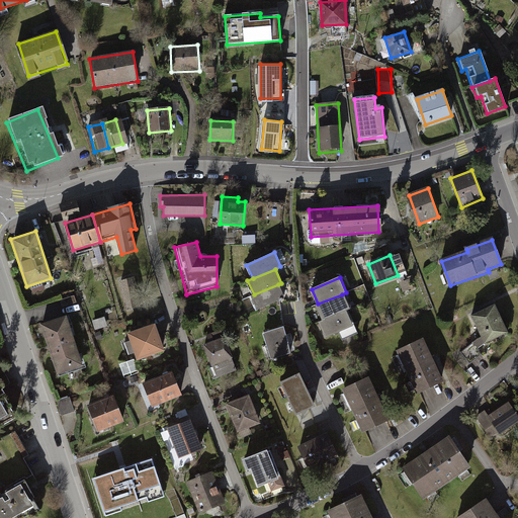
[(134,278),(118,281),(125,310),(140,307),(134,278)]
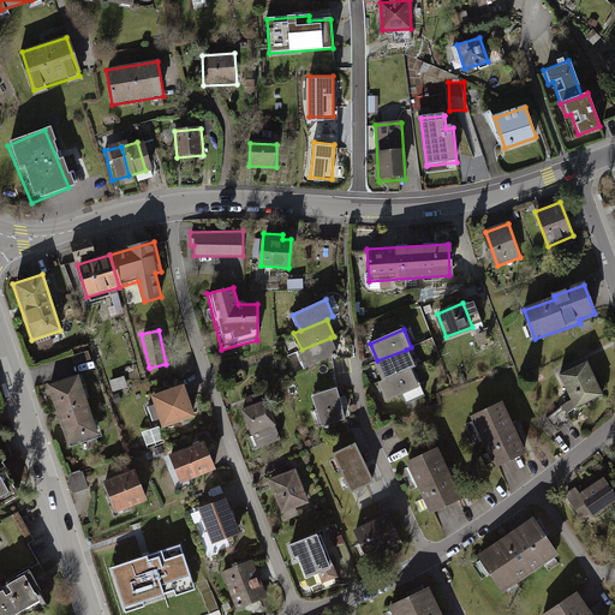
[(338,353),(330,338),(302,350),(297,352),(304,369),(338,353)]
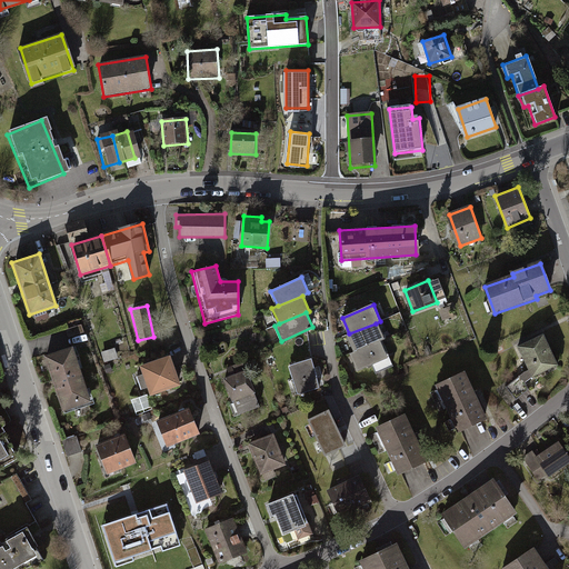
[(353,352),(379,341),(383,340),(376,323),(349,333),(346,335),(353,352)]
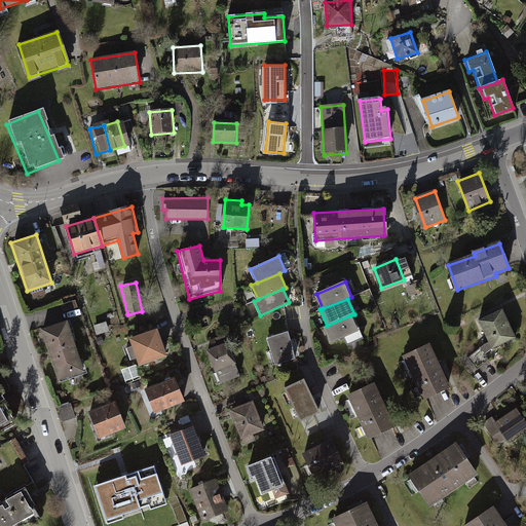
[(75,300),(61,305),(63,312),(77,307),(75,300)]
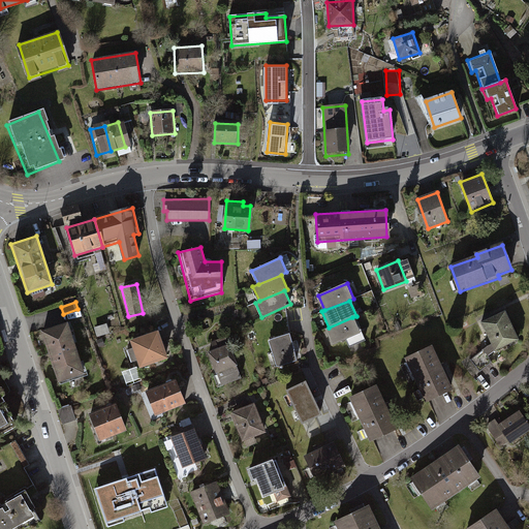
[(519,339),(504,311),(480,322),(495,350),(519,339)]
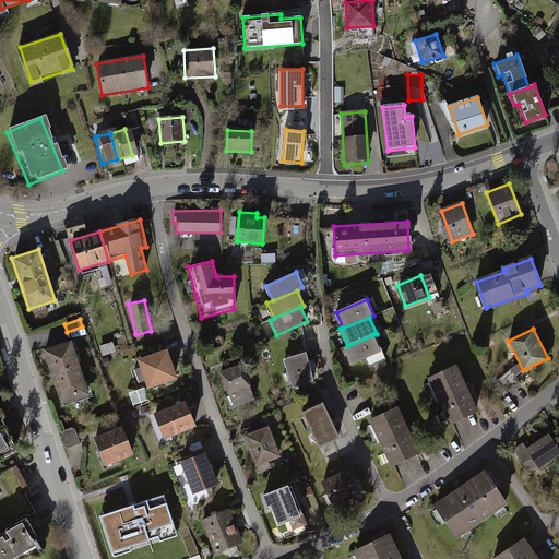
[(372,335),(347,346),(343,347),(351,365),(380,352),(372,335)]
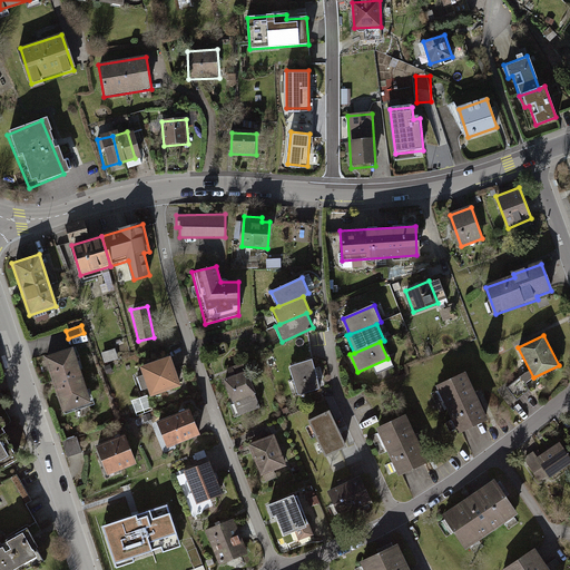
[(70,347),(42,357),(61,413),(89,403),(70,347)]
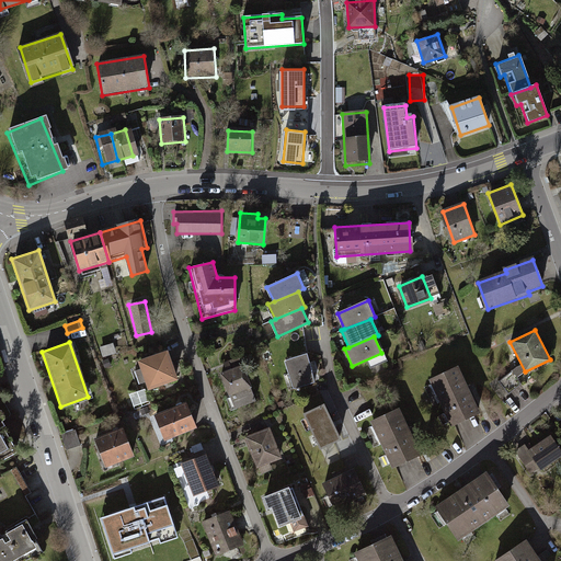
[(169,353),(141,363),(151,392),(180,384),(169,353)]
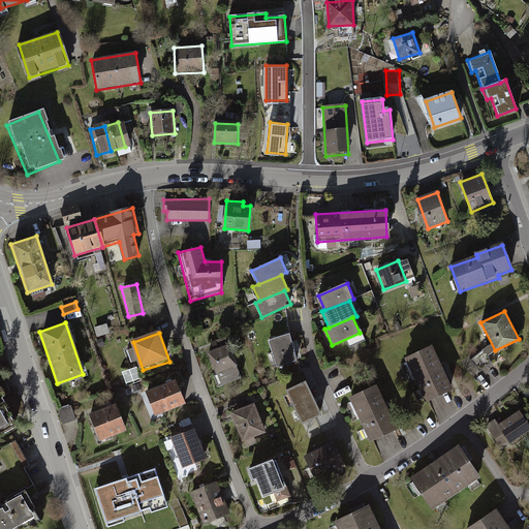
[(269,340),(277,367),(298,361),(289,334),(269,340)]
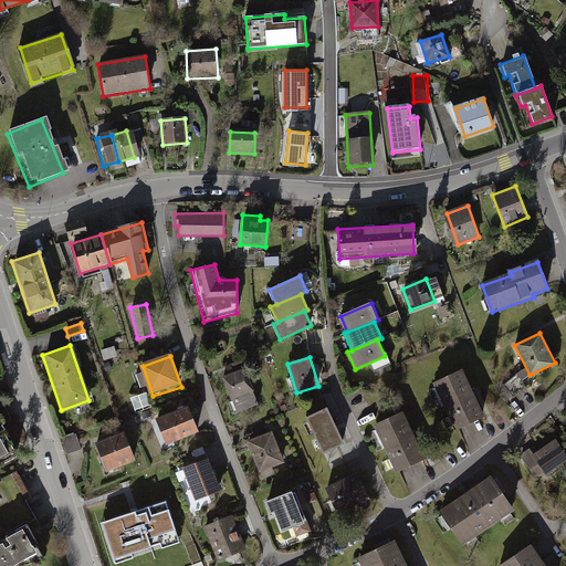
[(228,375),(222,377),(236,412),(258,404),(241,359),(224,366),(228,375)]
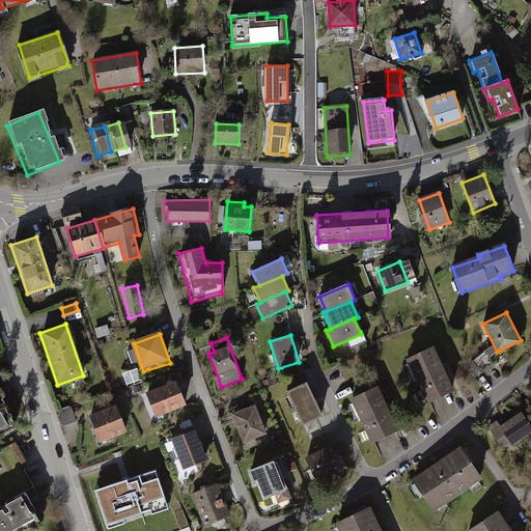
[(454,392),(432,346),(407,360),(427,404),(454,392)]
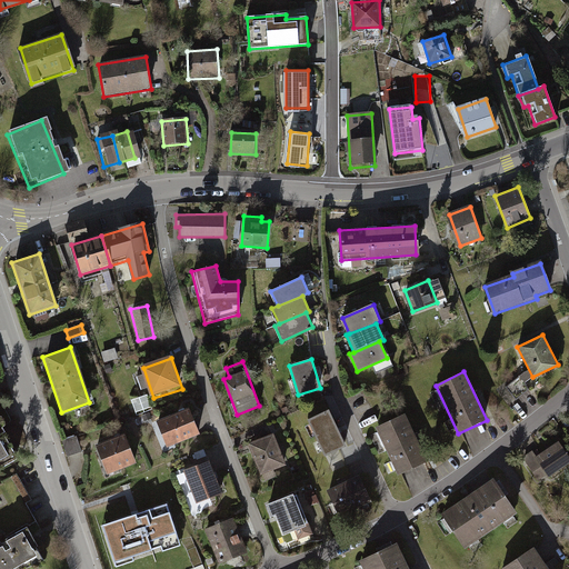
[(149,395),(133,399),(137,412),(153,407),(149,395)]
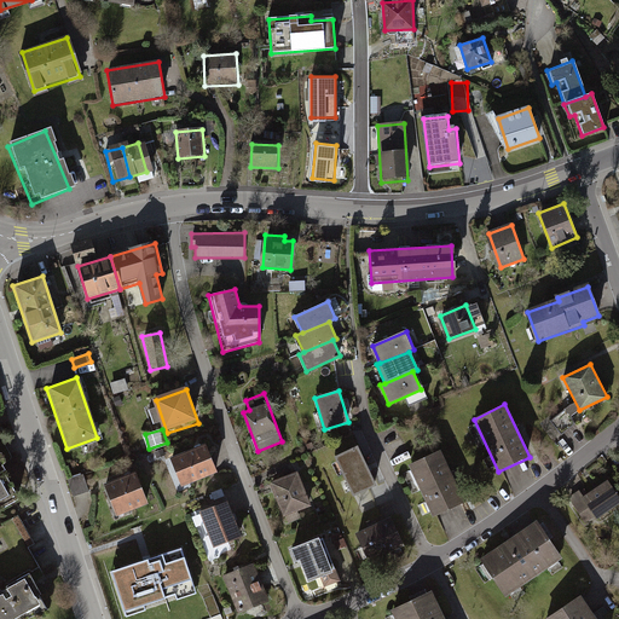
[(204,445),(168,460),(179,487),(215,473),(204,445)]
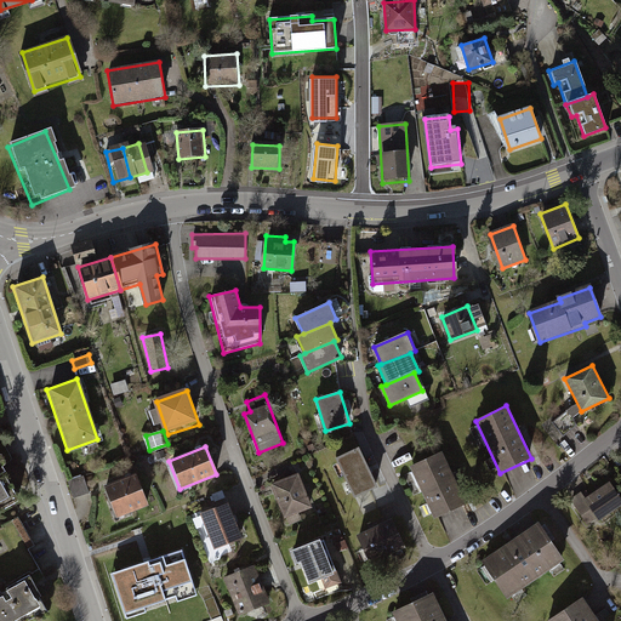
[(3,448),(0,448),(0,525),(33,510),(3,448)]
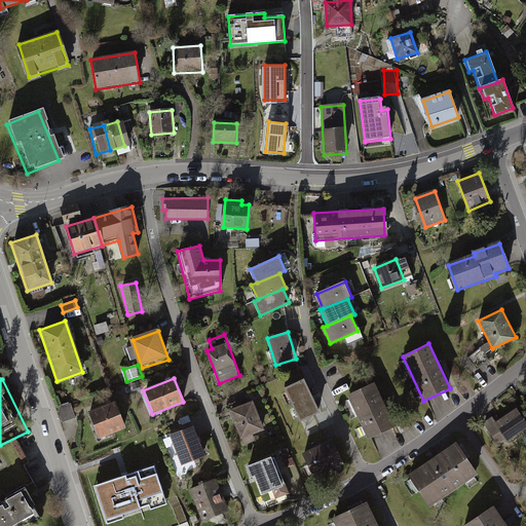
[(320,413),(304,380),(284,389),(299,422),(320,413)]
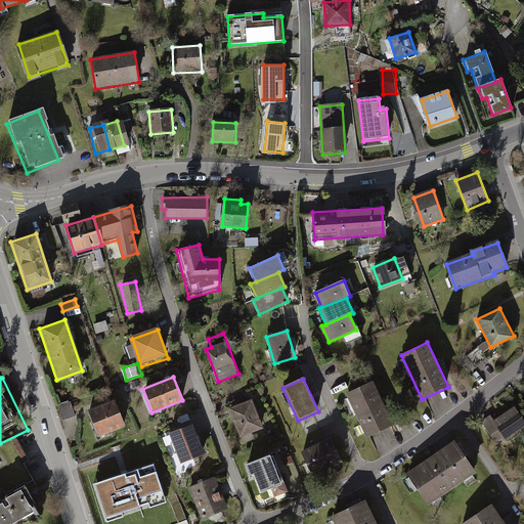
[(392,425),(372,382),(345,394),(365,438),(392,425)]
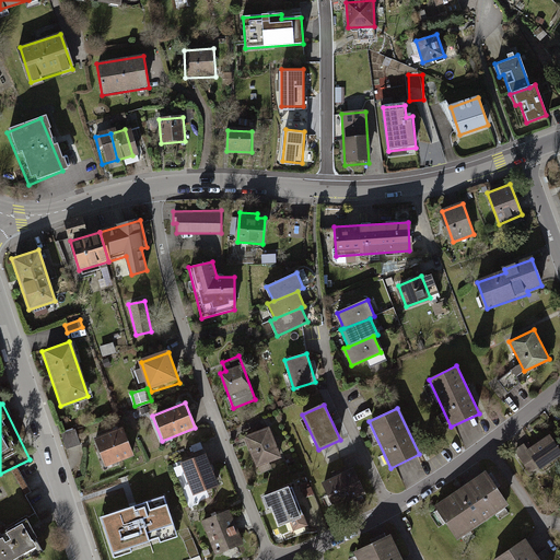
[(121,428),(92,439),(104,468),(132,456),(121,428)]
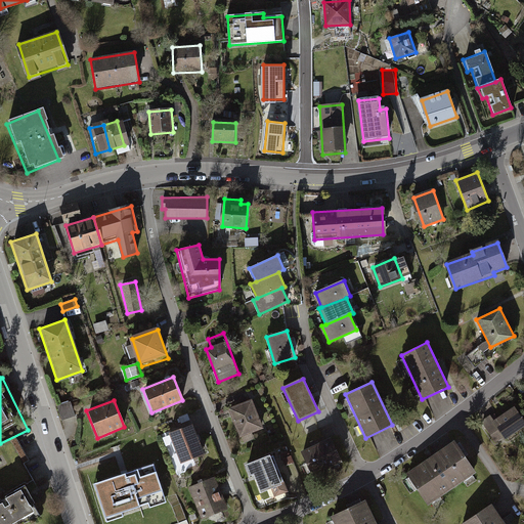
[(262,429),(251,400),(229,408),(241,437),(262,429)]
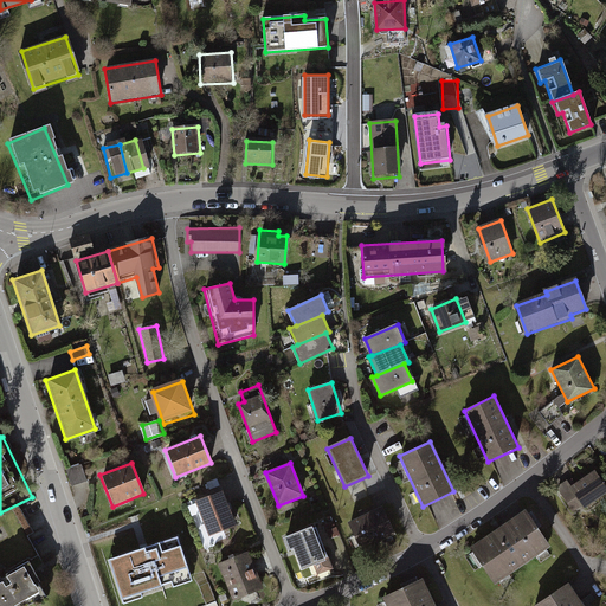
[(605,492),(605,485),(595,470),(571,487),(567,481),(556,488),(573,511),(582,505),(584,509),(605,492)]
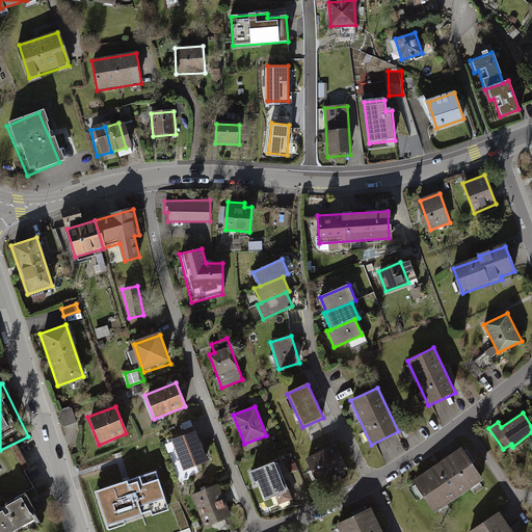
[(193,431),(169,441),(182,471),(206,461),(193,431)]
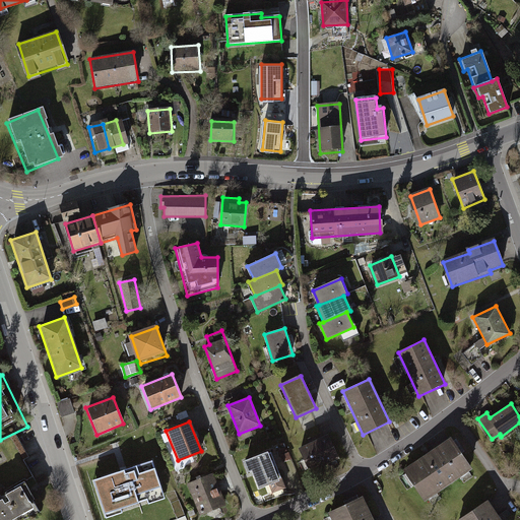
[(328,436),(299,450),(310,473),(339,459),(328,436)]
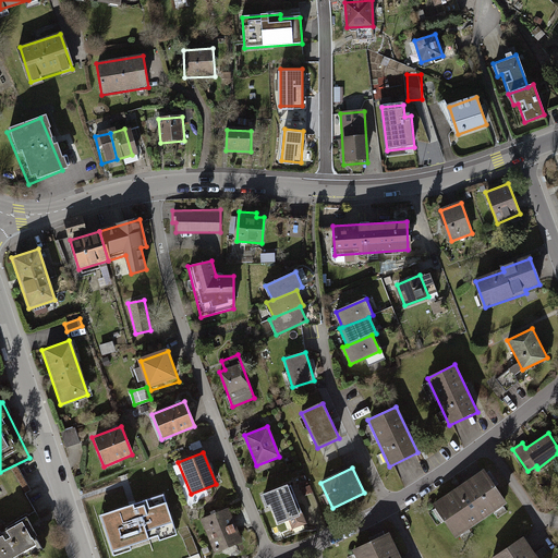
[(483,470),(433,506),(456,540),(507,504),(483,470)]
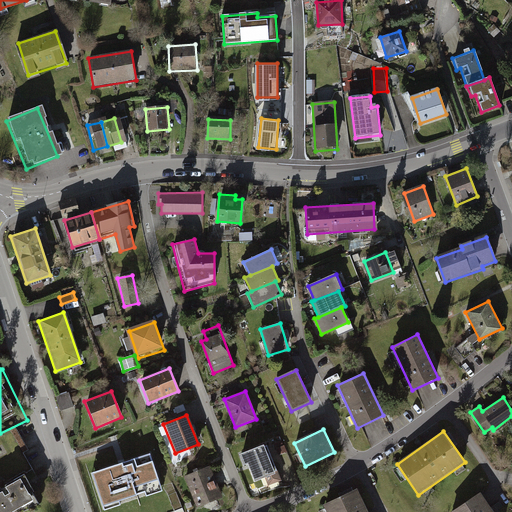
[(281,483),(267,445),(244,454),(255,483),(263,480),(266,488),(281,483)]
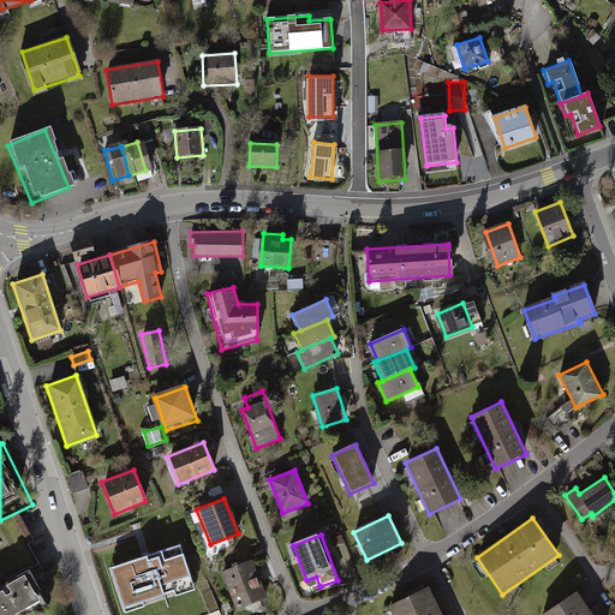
[(180,542),(112,565),(124,603),(193,580),(180,542)]
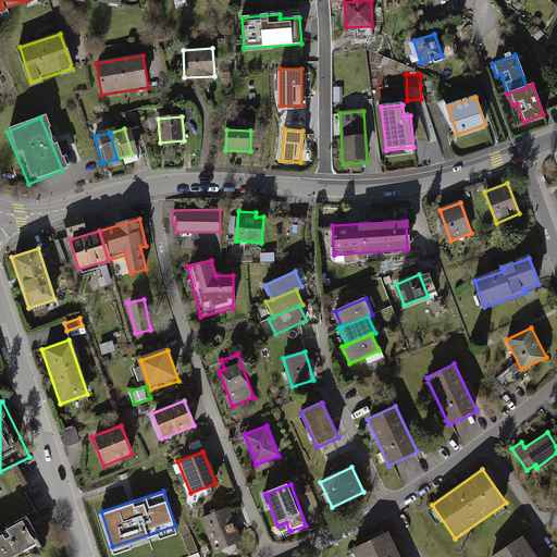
[(227,507),(200,519),(214,553),(242,541),(227,507)]
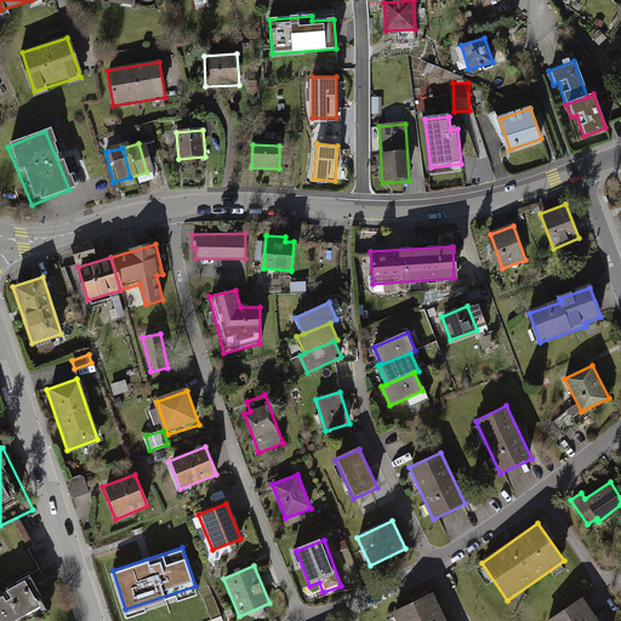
[(39,579),(0,596),(0,620),(53,620),(57,620),(39,579)]
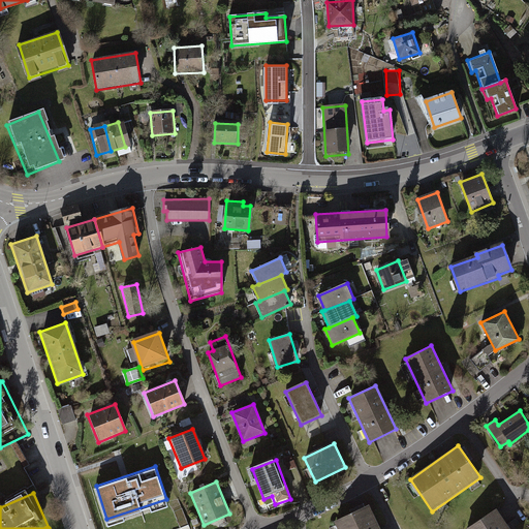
[(378,528),(369,507),(334,523),(336,528),(378,528)]
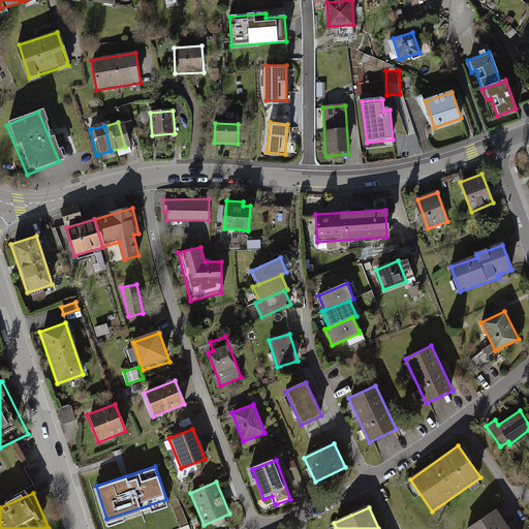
[(508,528),(496,509),(466,528),(508,528)]
